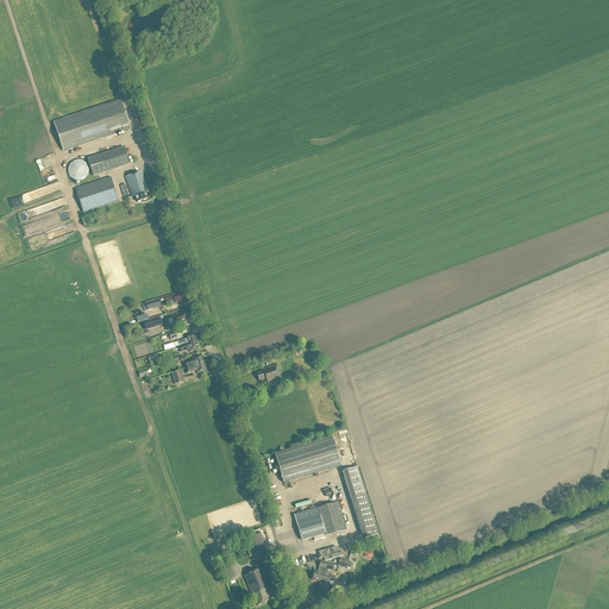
[(55,124),(63,151),(130,130),(121,101),(55,124)]
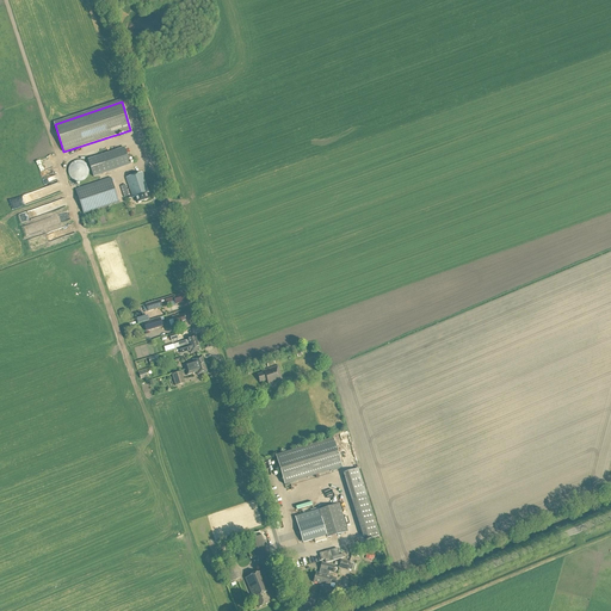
[(88,160),(93,177),(130,165),(124,148),(88,160)]
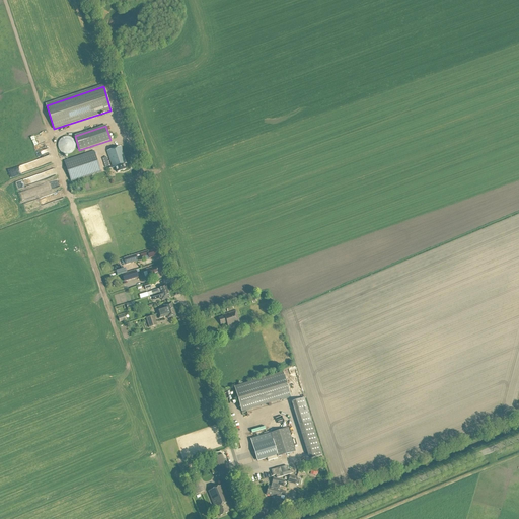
[(113,168),(115,167),(117,172),(126,170),(124,164),(127,163),(121,147),(107,151),(113,168)]
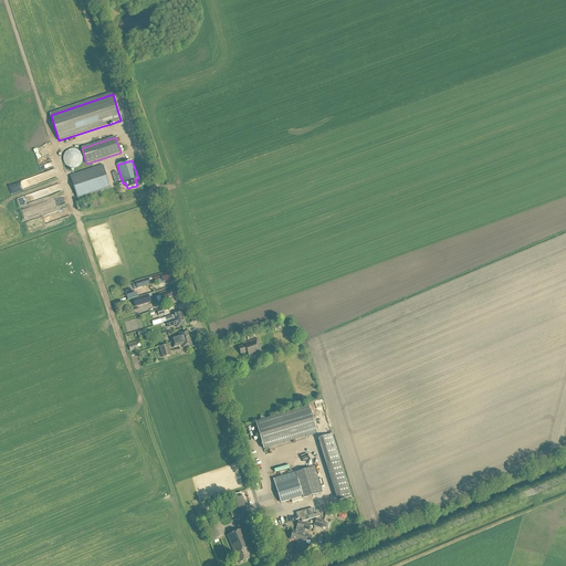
[(70,176),(77,199),(111,188),(103,165),(70,176)]
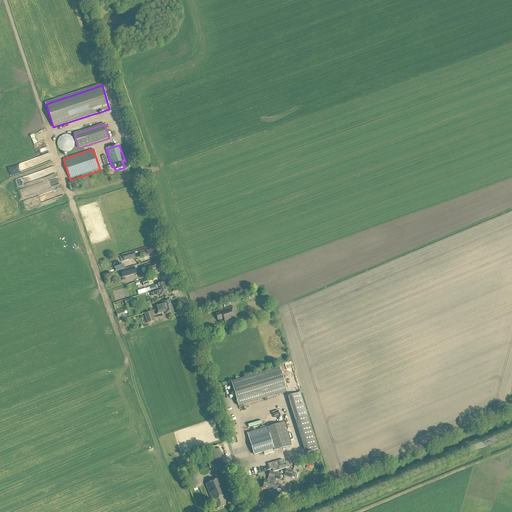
[(101,156),(104,165),(106,165),(107,167),(109,166),(109,164),(108,164),(105,155),(101,156)]
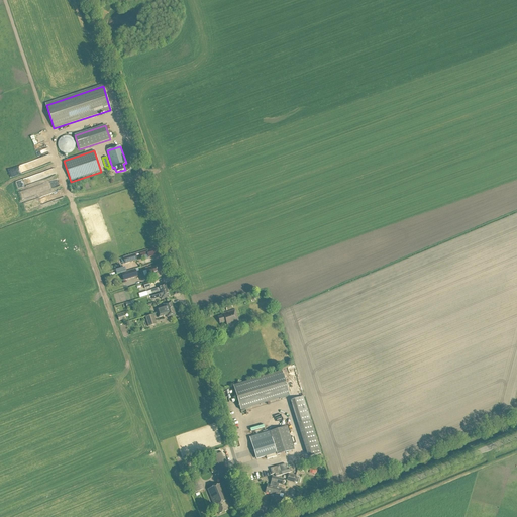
[(22,165),(8,170),(10,178),(25,173),(22,165)]
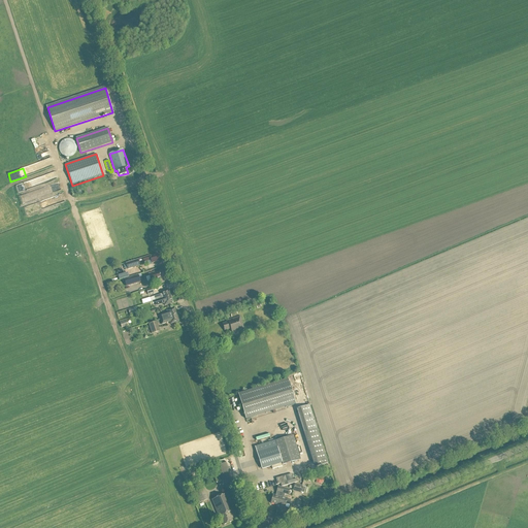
[(32,192),(21,195),(23,203),(28,201),(29,204),(31,203),(30,199),(34,198),(32,192)]
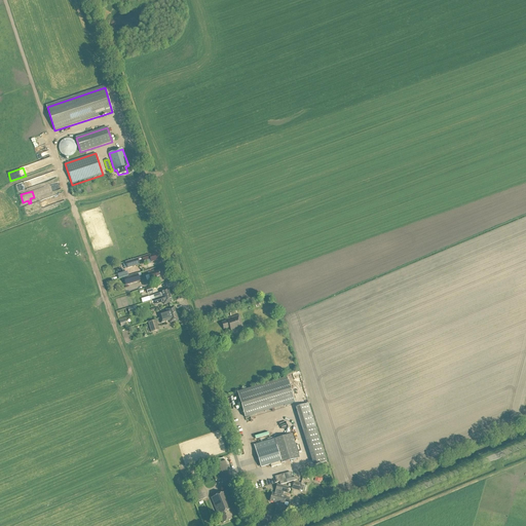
[(159,260),(157,254),(149,256),(149,255),(125,262),(127,268),(139,264),(139,262),(150,259),(151,262),(159,260)]
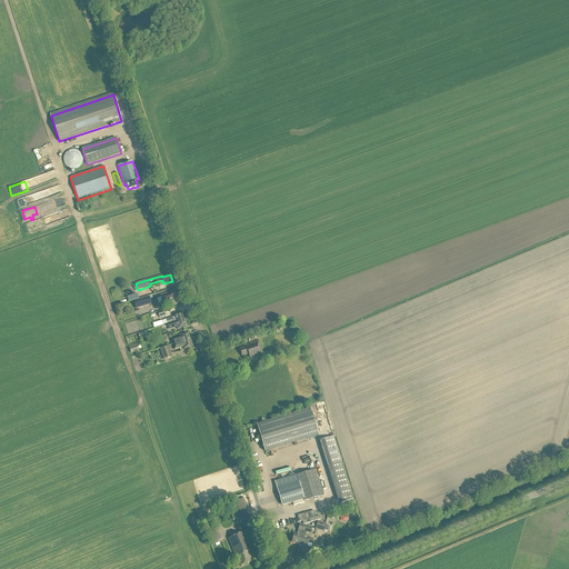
[(160,296),(162,303),(177,299),(176,291),(167,295),(167,293),(160,296)]
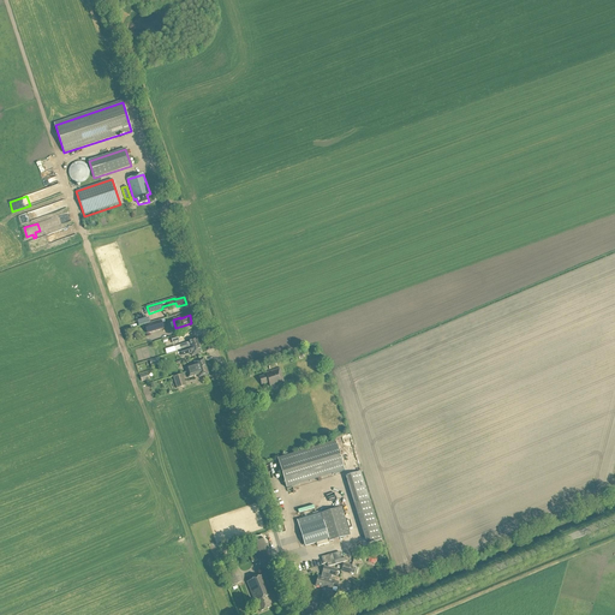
[(144,324),(147,333),(163,328),(161,320),(144,324)]
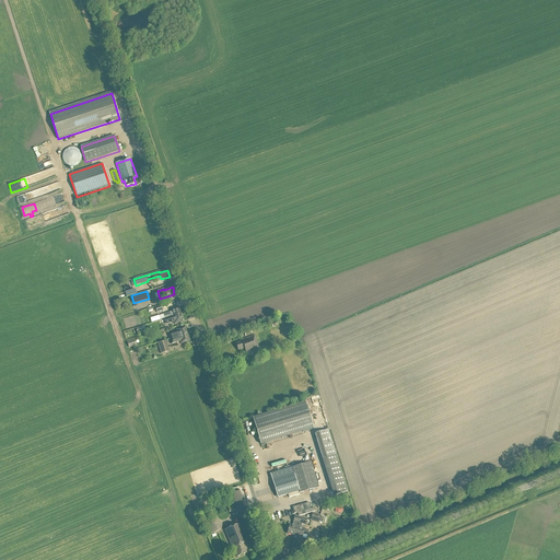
[(164,319),(181,314),(178,306),(170,310),(171,312),(167,313),(163,314),(164,319)]
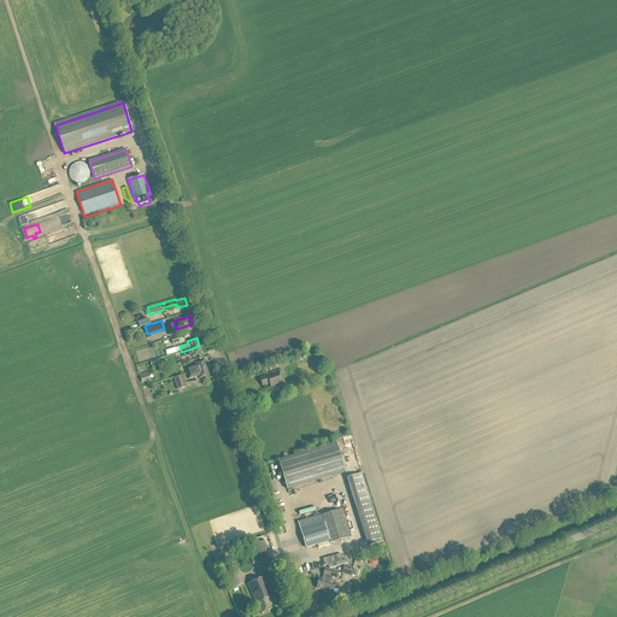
[(181,352),(183,357),(192,354),(192,357),(201,354),(199,346),(181,352)]
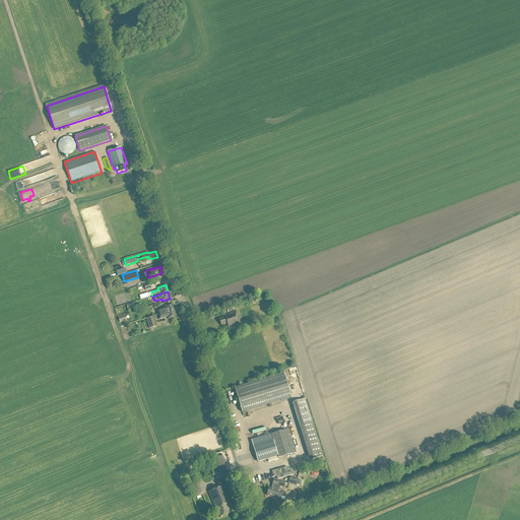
[(156,311),(157,315),(174,310),(172,304),(164,306),(165,308),(156,311)]
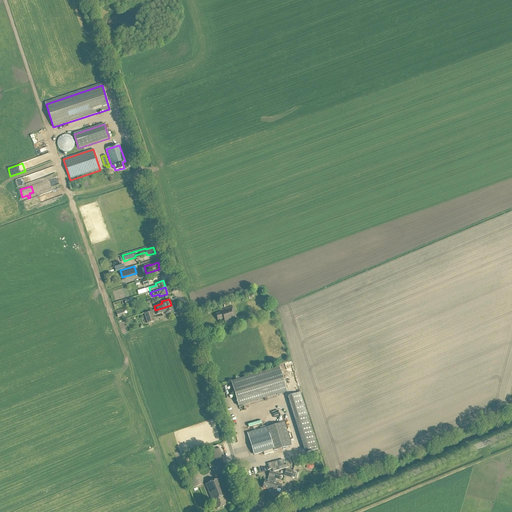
[(171,305),(155,310),(157,314),(164,312),(165,314),(173,312),(171,305)]
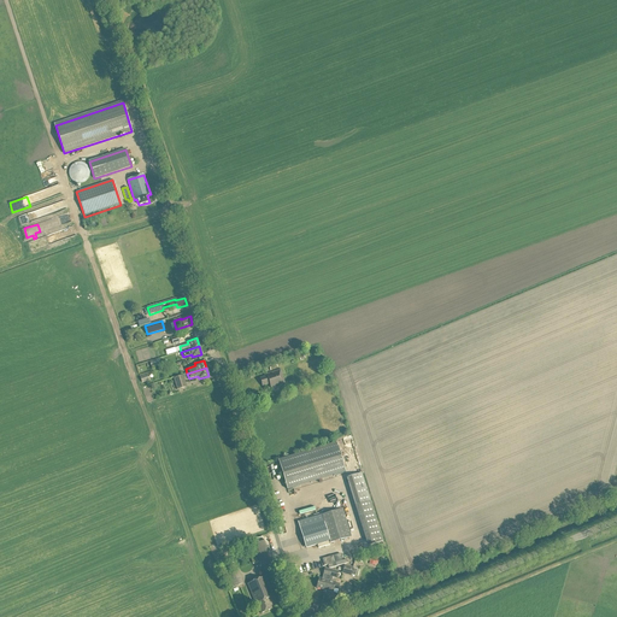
[(260,378),(263,386),(270,385),(271,389),(286,385),(281,370),(266,375),(266,376),(260,378)]
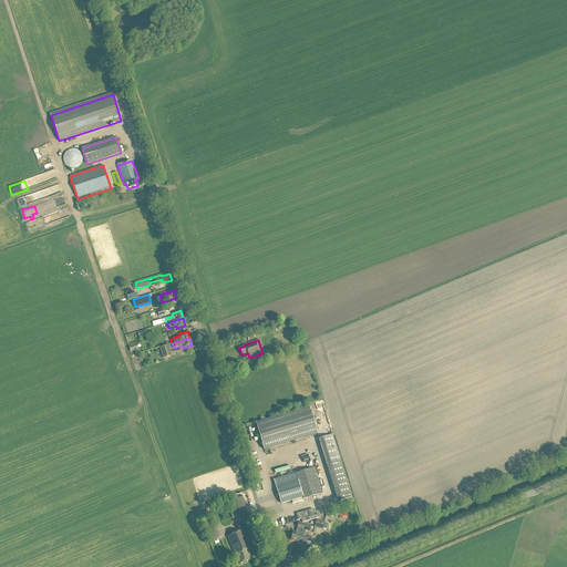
[(160,348),(163,359),(172,356),(168,344),(160,348)]
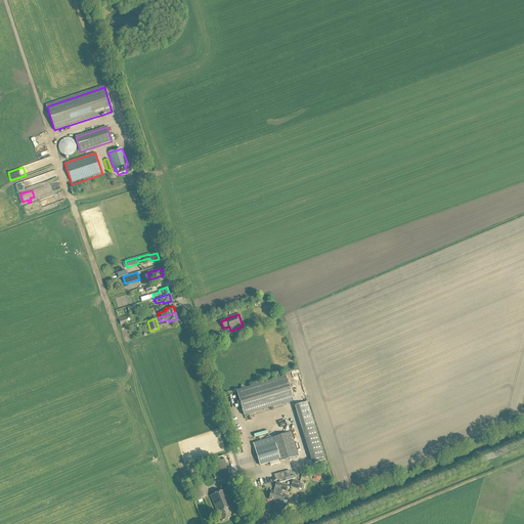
[(236,391),(244,417),(294,401),(286,377),(236,391)]
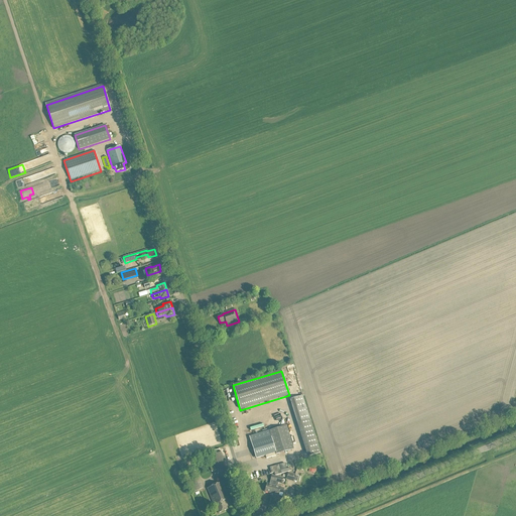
[(320,453),(302,395),(293,398),(311,456),(320,453)]
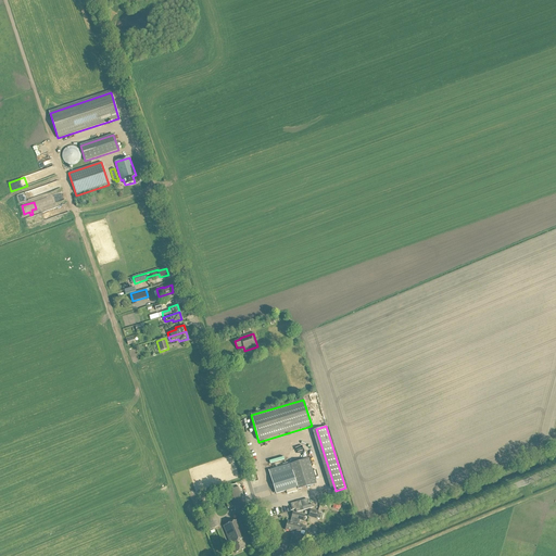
[(268,471),(276,494),(297,488),(298,490),(316,483),(308,459),(268,471)]
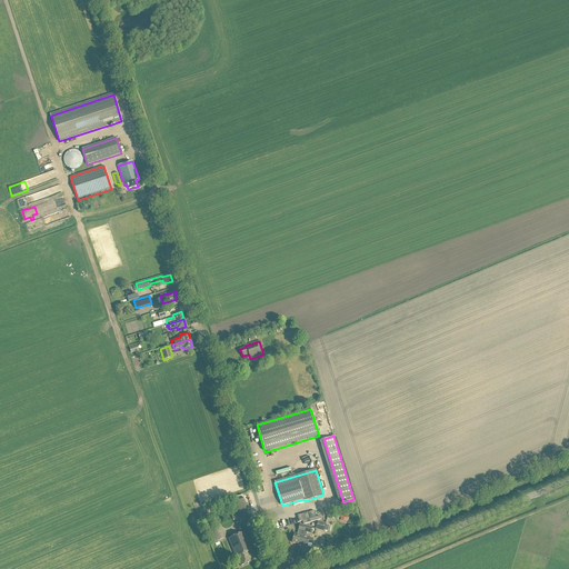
[(233,501),(240,522),(250,519),(243,498),(233,501)]
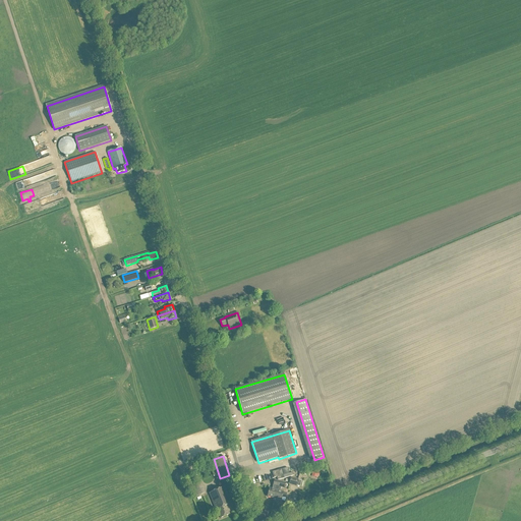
[(277,477),(278,480),(293,476),(292,473),(289,474),(287,468),(272,472),(274,478),(277,477)]
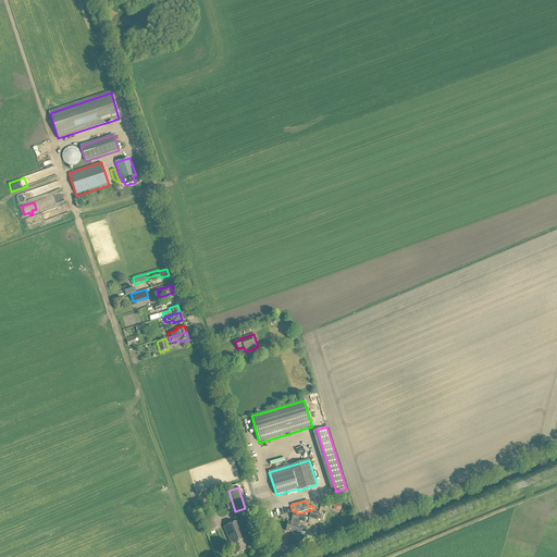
[(286,531),(293,532),(298,515),(293,512),(292,519),(291,522),(288,522),(286,531)]
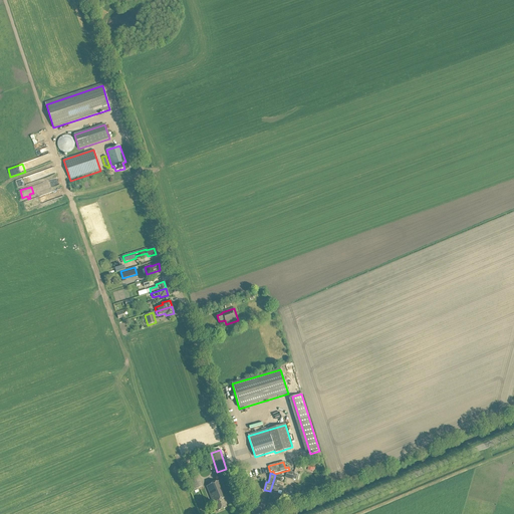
[(275,475),(270,491),(277,493),(278,490),(282,491),(283,486),(279,485),(280,485),(277,484),(277,481),(280,481),(281,476),(275,475)]
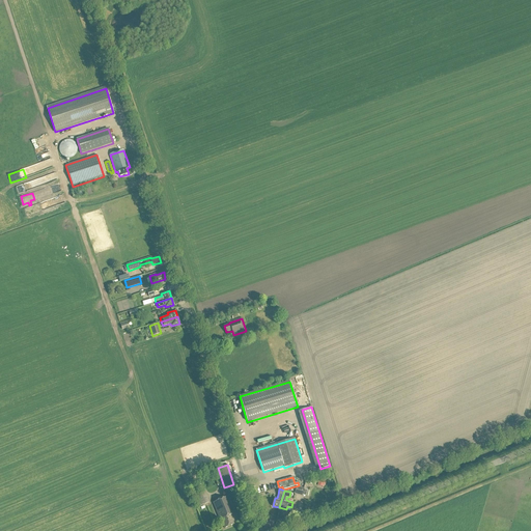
[(194,496),(199,507),(210,502),(204,492),(194,496)]
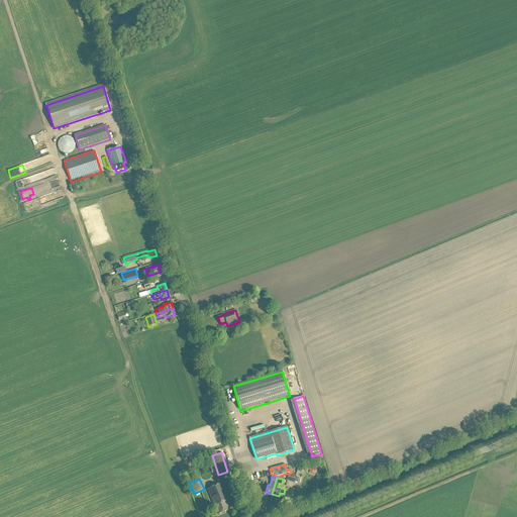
[(208,490),(214,506),(215,506),(218,514),(228,510),(224,502),(229,501),(222,484),(208,490)]
